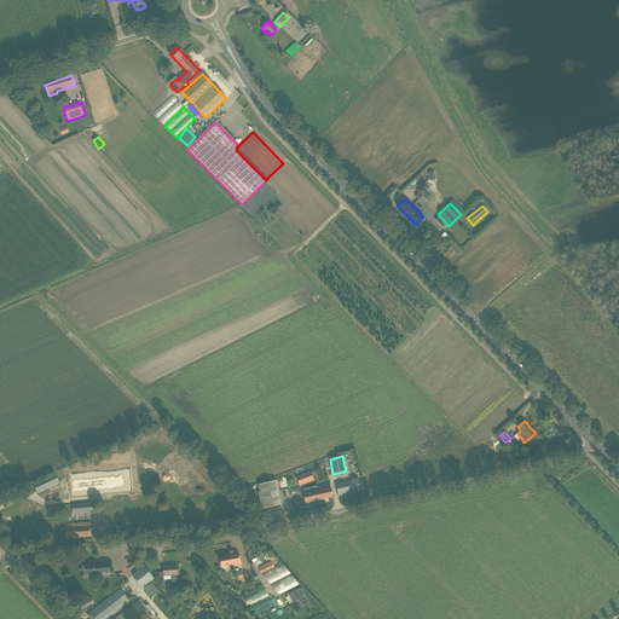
[(296,476),(300,486),(313,480),(311,472),(296,476)]
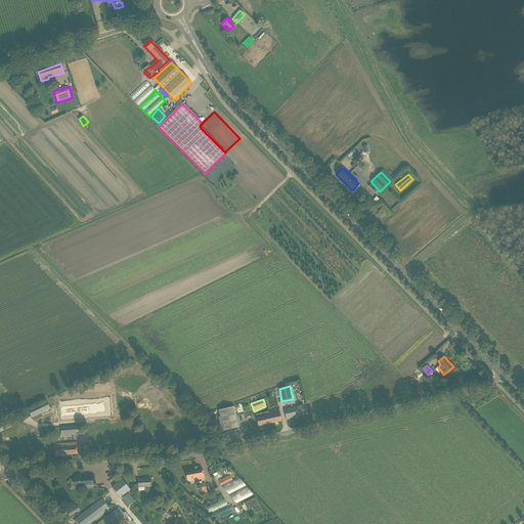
[(28,409),(32,418),(50,408),(46,401),(28,409)]
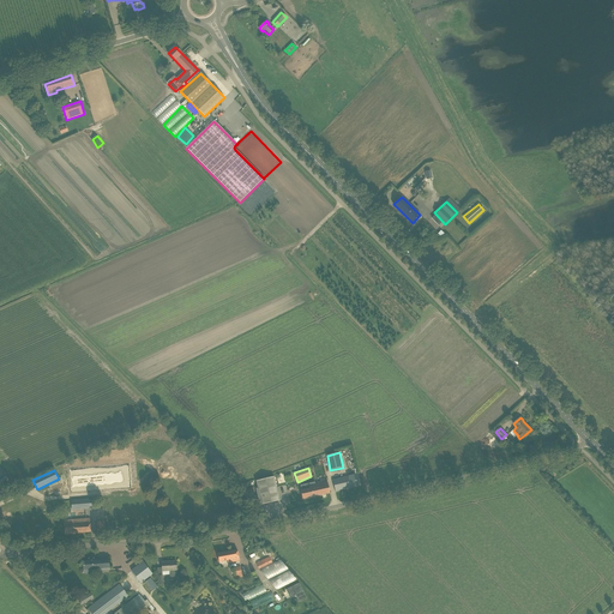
[(332,480),(335,492),(361,486),(359,474),(332,480)]
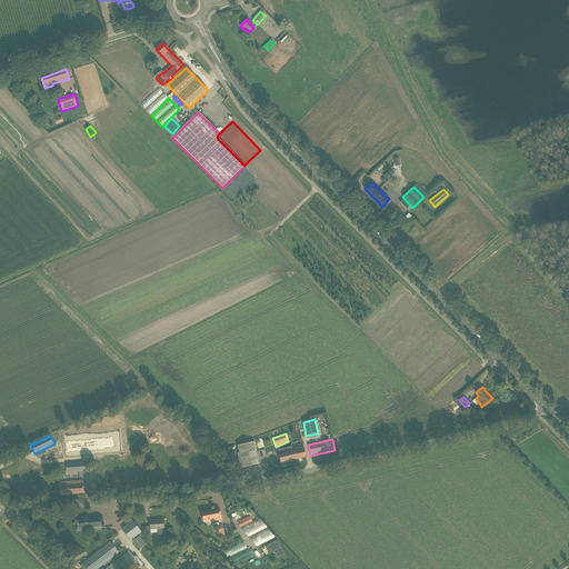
[(238,446),(242,467),(259,463),(253,442),(238,446)]
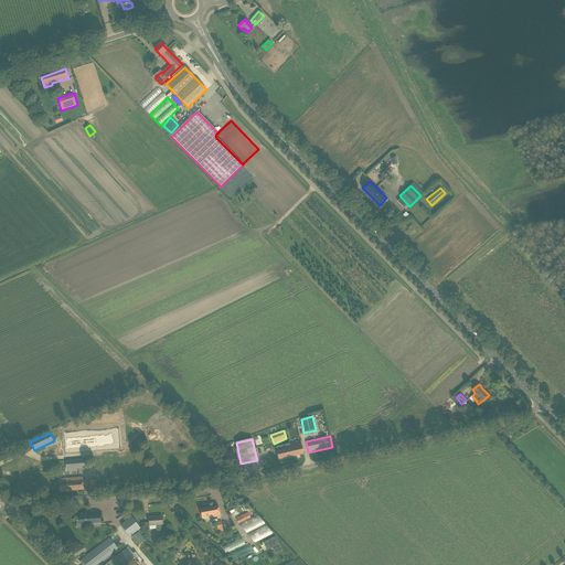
[(276,451),(278,459),(304,454),(301,443),(284,447),(284,449),(276,451)]
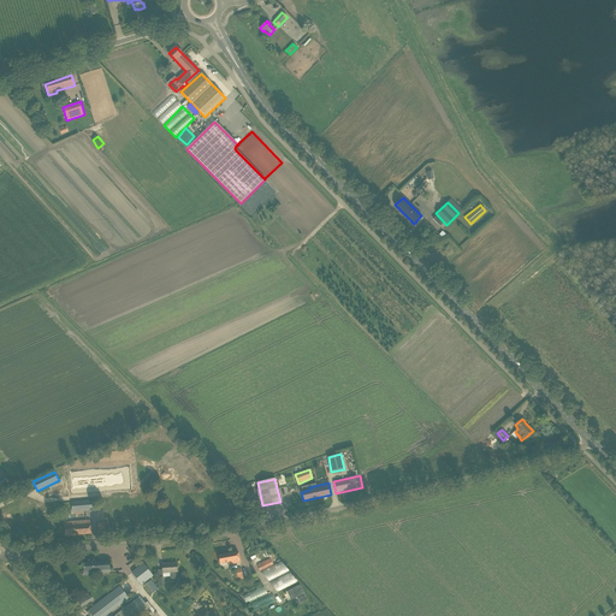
[(71,502),(72,511),(94,510),(93,499),(71,502)]
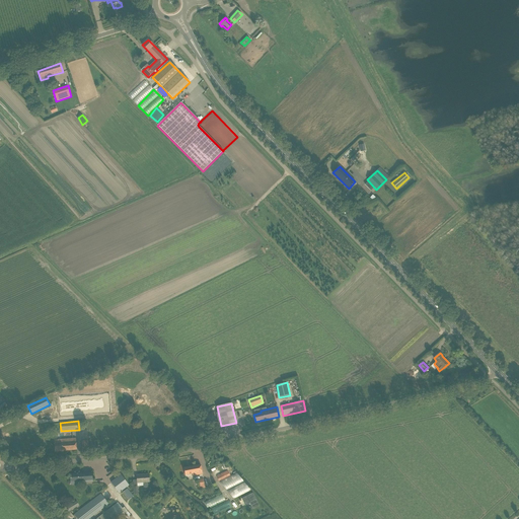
[(55,443),(55,451),(76,450),(76,439),(61,440),(54,440),(55,443)]
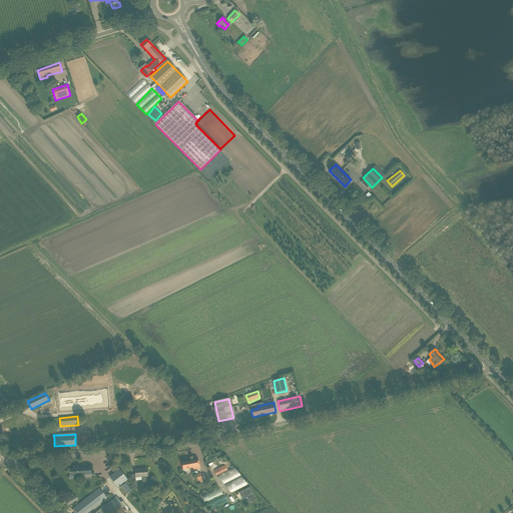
[(189,468),(189,470),(199,469),(198,459),(181,462),(182,469),(189,468)]
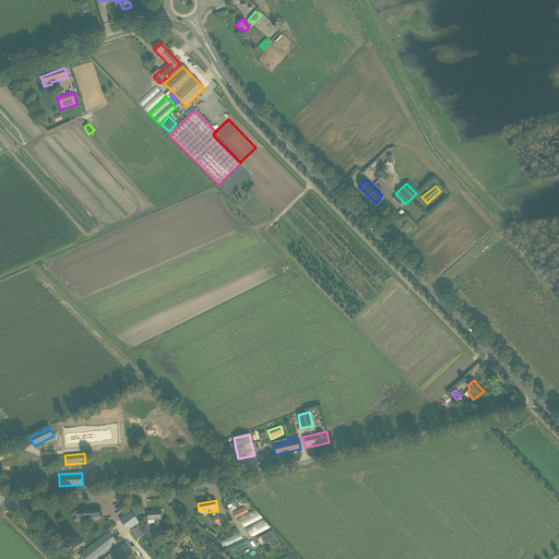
[(233,512),(236,519),(248,512),(245,507),(233,512)]
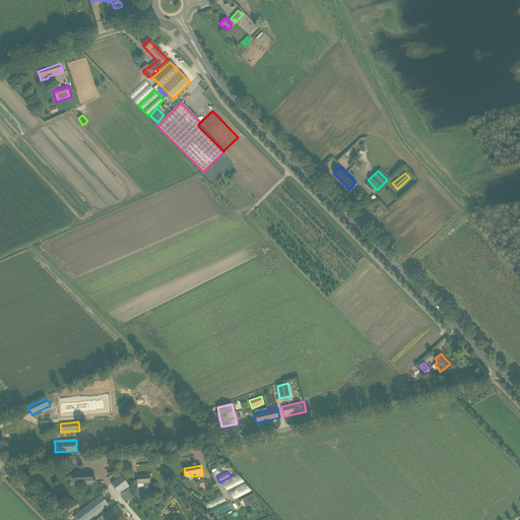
[(92,473),(70,475),(70,482),(79,482),(79,483),(92,482),(92,478),(92,473)]
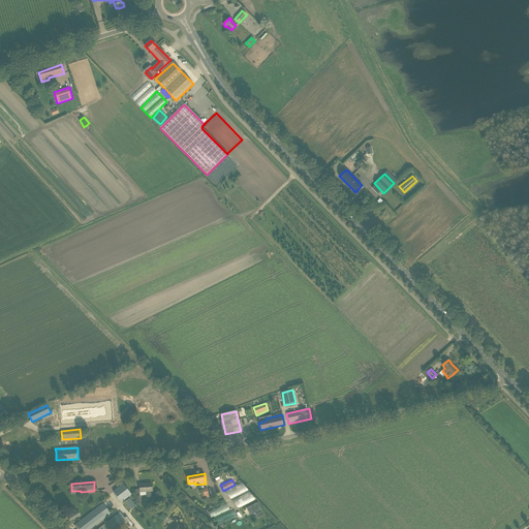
[(146,492),(147,499),(152,499),(151,491),(152,491),(151,484),(139,485),(139,492),(146,492)]
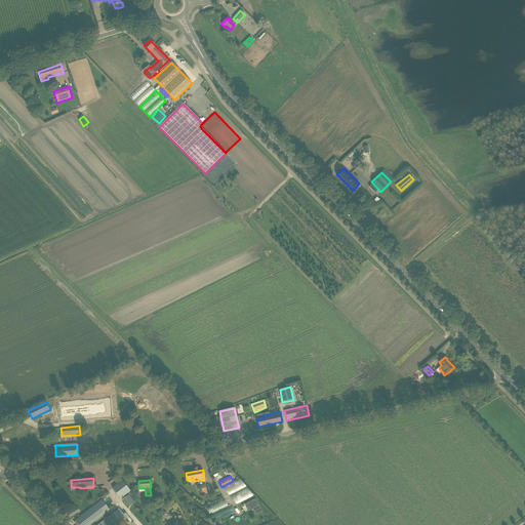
[(112,488),(120,498),(129,491),(122,481),(112,488)]
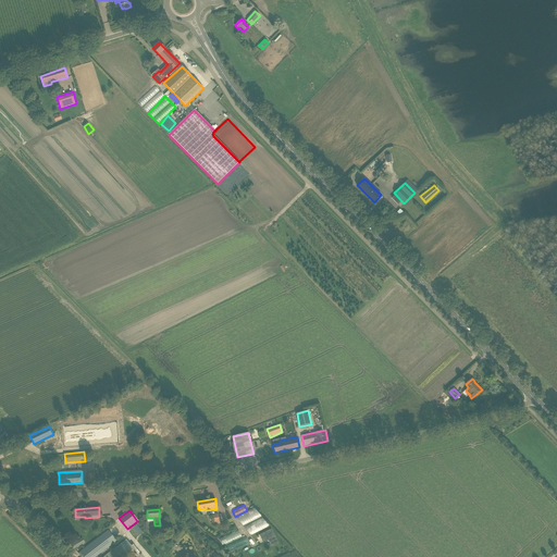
[(84,533),(88,541),(98,535),(94,528),(84,533)]
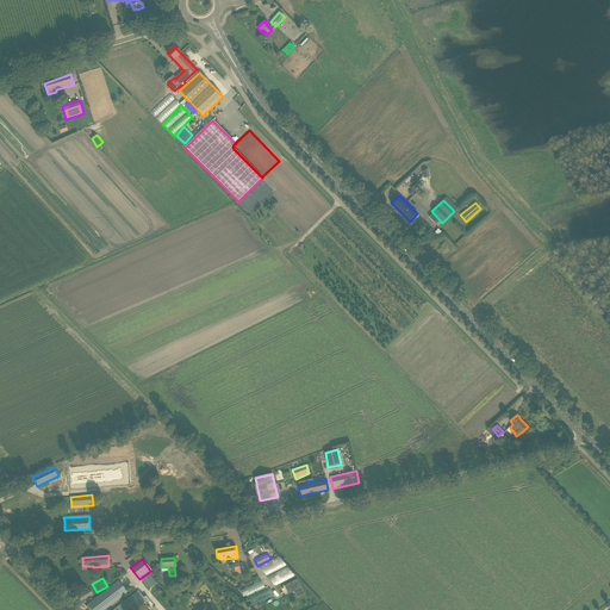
[(297,579),(290,583),(297,598),(305,595),(297,579)]
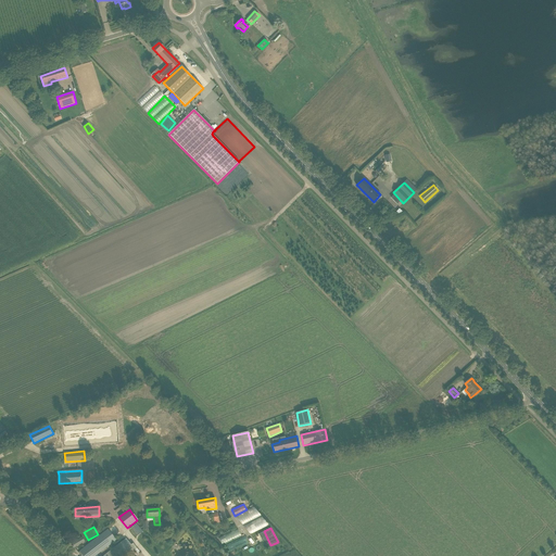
[(79,551),(83,555),(95,555),(116,540),(108,529),(79,551)]
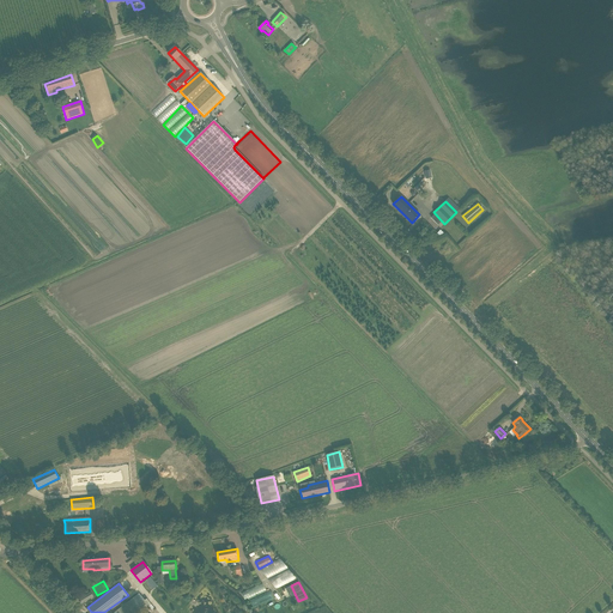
[(244,600),(267,592),(263,583),(241,593),(244,600)]
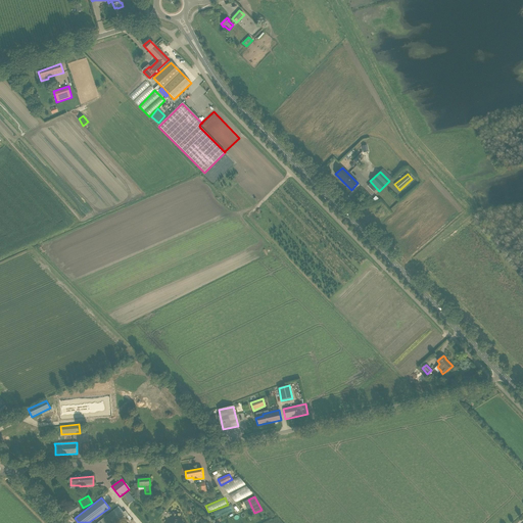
[(77,505),(66,512),(68,515),(79,509),(77,505)]
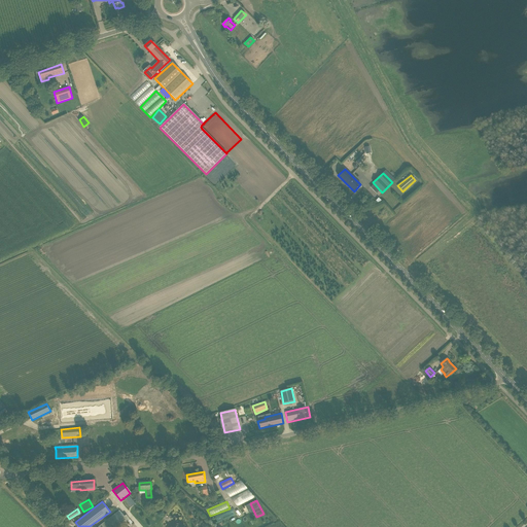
[(118,526),(127,521),(131,525),(133,523),(130,519),(126,515),(125,517),(119,511),(98,526),(118,526)]
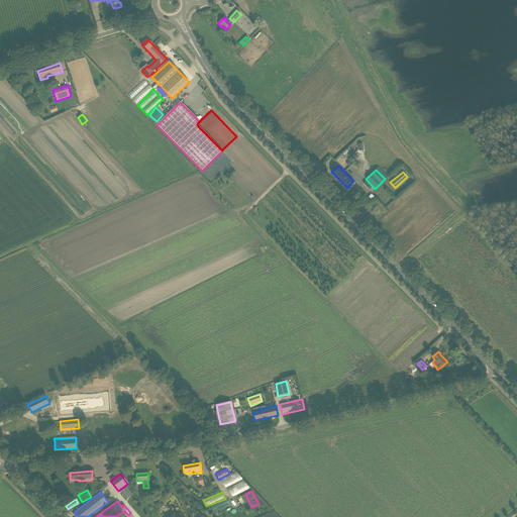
[(230,501),(211,506),(213,512),(231,507),(230,501)]
